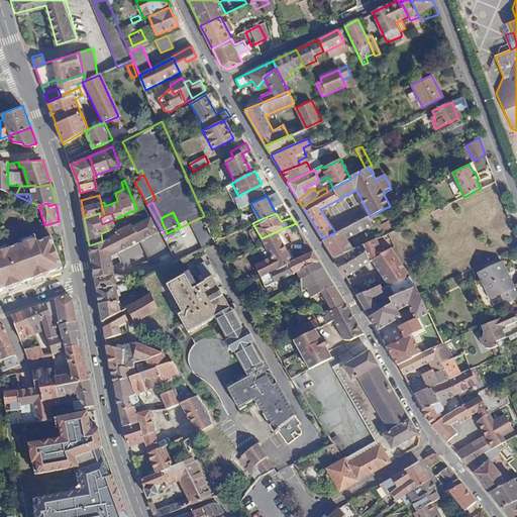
[(95,278),(115,273),(111,254),(130,245),(142,270),(162,260),(150,237),(160,232),(152,216),(131,226),(127,224),(123,226),(122,223),(119,224),(116,218),(114,219),(105,223),(108,230),(104,232),(107,239),(102,241),(89,245),(92,262),(95,278)]
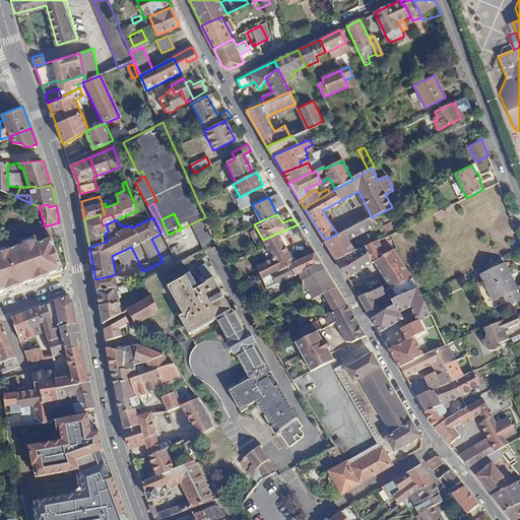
[(201,250),(217,244),(208,223),(205,217),(190,224),(201,250)]
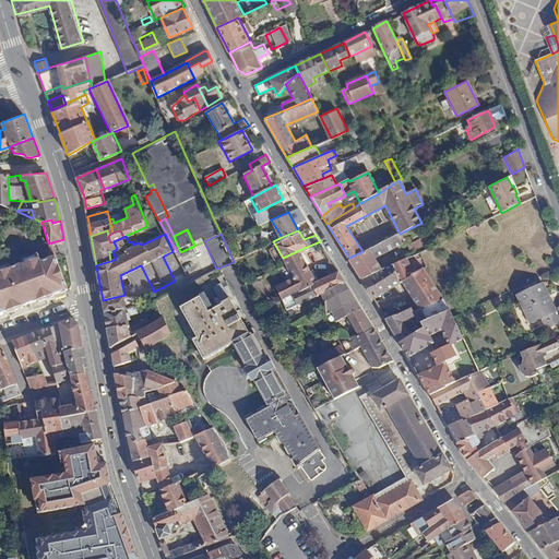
[(349,258),(360,277),(375,271),(376,272),(381,269),(375,258),(403,244),(399,234),(363,251),(349,258)]
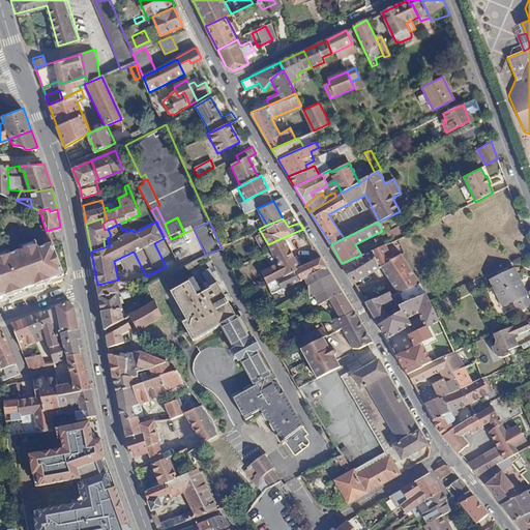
[(398,238),(410,232),(406,222),(390,230),(394,239),(398,238)]
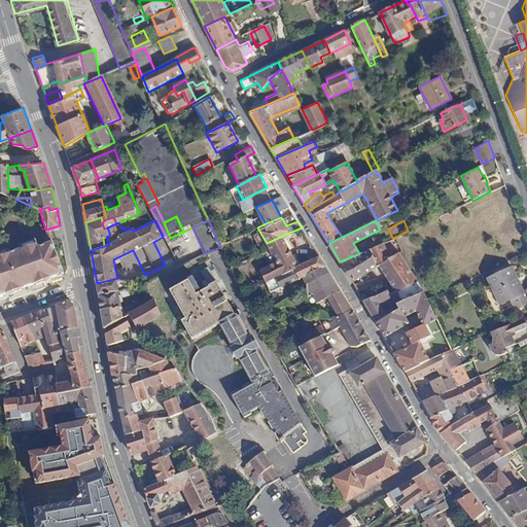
[(258,270),(265,281),(296,266),(282,236),(267,243),(269,248),(276,261),(258,270)]
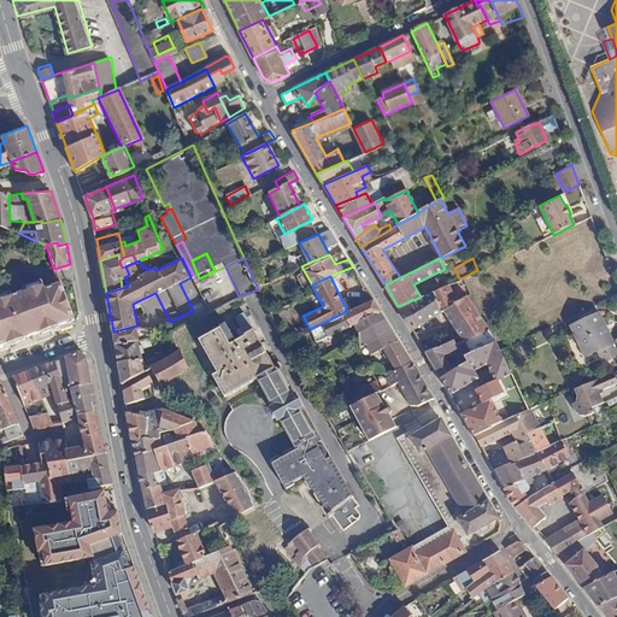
[(0,356),(11,352),(12,357),(56,341),(53,336),(77,327),(60,281),(43,288),(25,295),(12,299),(0,304),(0,356)]
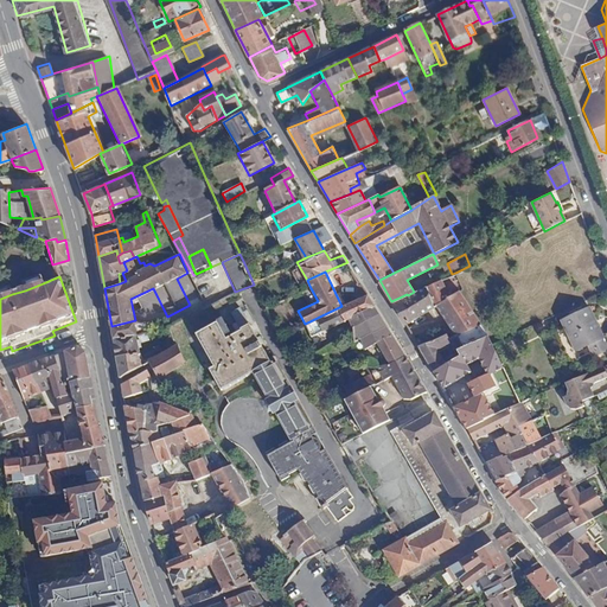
[(25,291),(43,283),(40,279),(23,285),(25,291)]
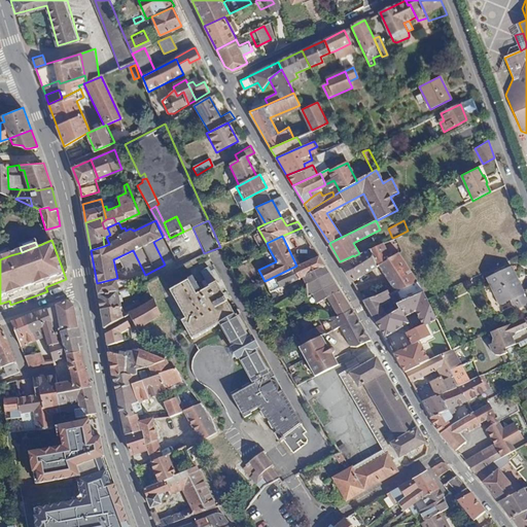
[(396,292),(417,281),(410,268),(399,251),(389,256),(383,243),(359,253),(354,256),(353,255),(340,261),(353,280),(381,265),(396,292)]
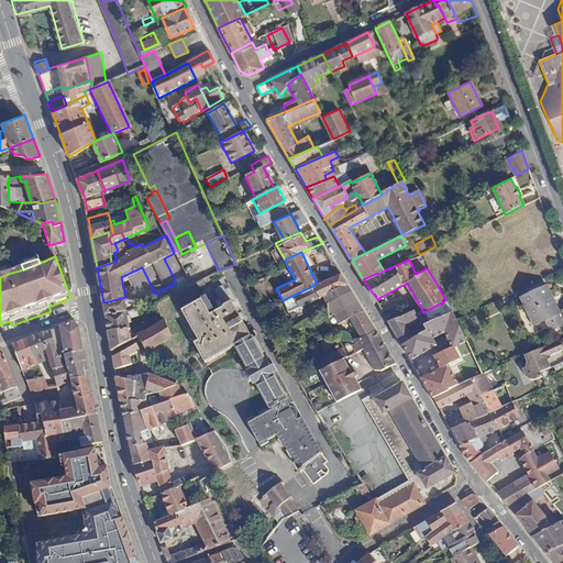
[(323,295),(328,304),(351,290),(340,273),(317,284),(283,300),(291,318),(302,313),(299,306),(323,295)]
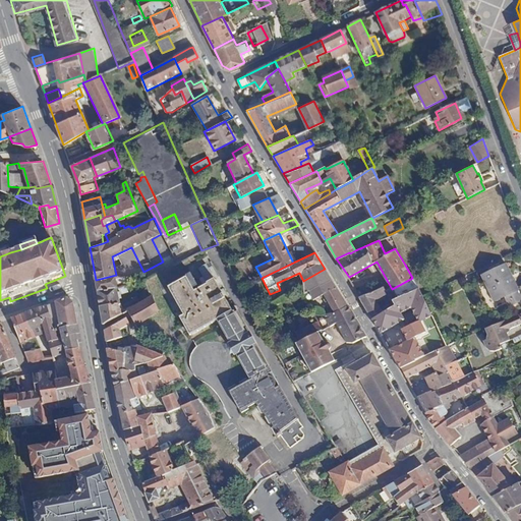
[(506,261),(482,273),(496,299),(519,287),(506,261)]
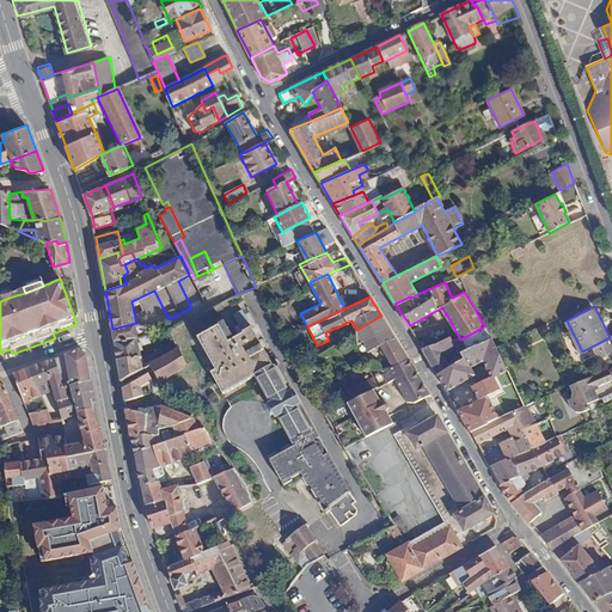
[(299,401),(293,390),(289,392),(274,365),(243,310),(234,314),(239,324),(236,326),(240,335),(230,341),(225,332),(231,330),(225,320),(200,335),(216,368),(212,371),(224,393),(258,374),(271,402),(269,403),(276,417),(280,415),(294,442),(299,440),(300,442),(273,458),(286,482),(307,471),(328,510),(331,508),(338,522),(356,514),(356,512),(356,507),(353,500),(356,499),(342,481),(343,479),(330,454),(325,456),(324,453),(324,451),(323,446),(322,444),(317,441),(316,439),(320,436),(301,401),(300,399),(299,401)]
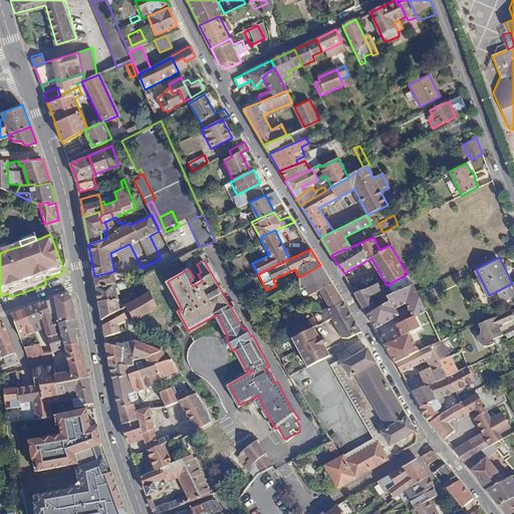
[(295,283),(298,289),(305,285),(325,273),(320,265),(299,277),(299,280),(297,282),(295,283)]
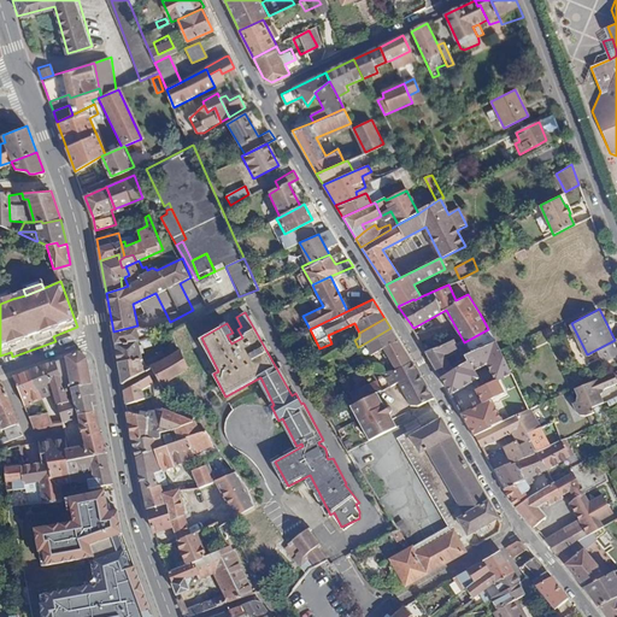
[(175,331),(182,327),(180,321),(171,324),(175,331)]
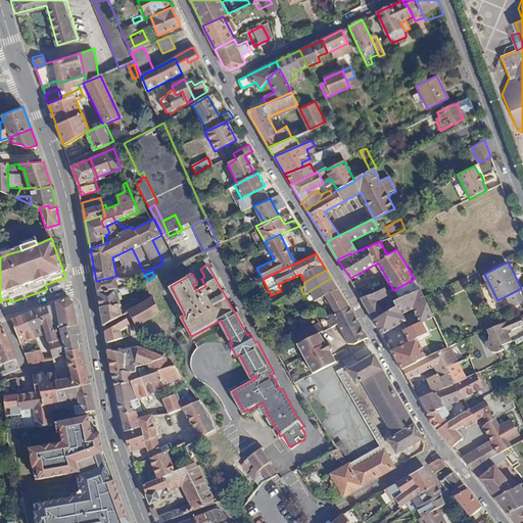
[(98,291),(120,286),(116,276),(96,281),(98,291)]
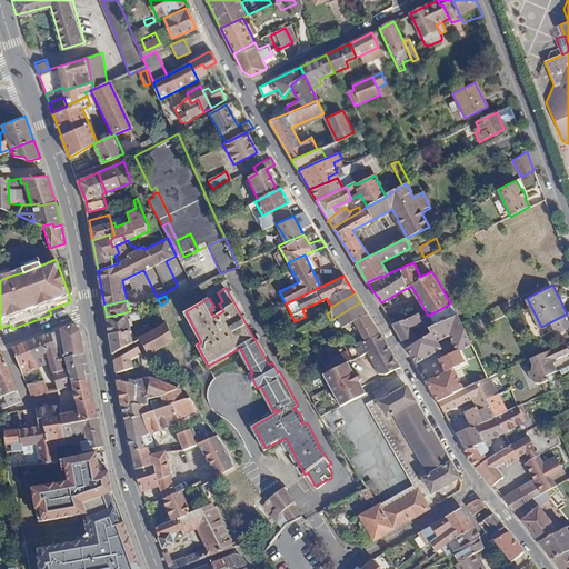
[(351,318),(363,338),(378,332),(360,302),(338,316),(339,322),(341,326),(351,318)]
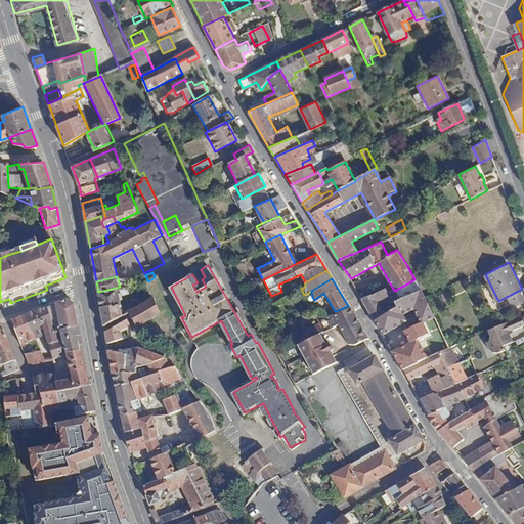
[(392,302),(408,295),(421,289),(415,279),(394,291),(388,293),(386,290),(361,297),(374,318),(385,313),(380,304),(390,298),(392,302)]
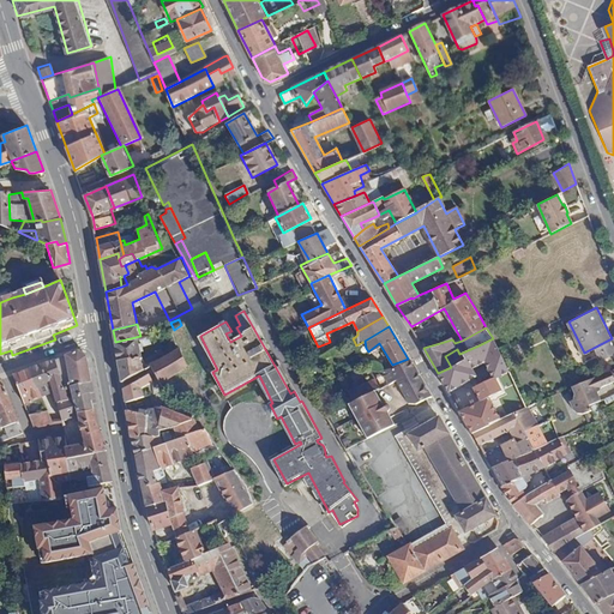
[(151,339),(149,332),(140,336),(115,342),(122,381),(148,366),(143,355),(146,353),(143,344),(151,339)]
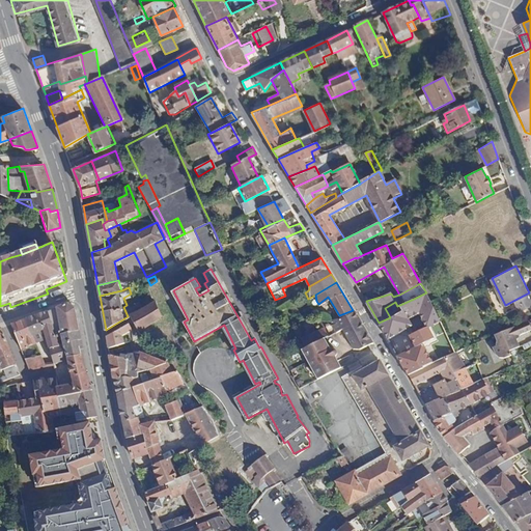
[(158,299),(157,300),(130,314),(131,315),(139,330),(163,314),(158,299)]
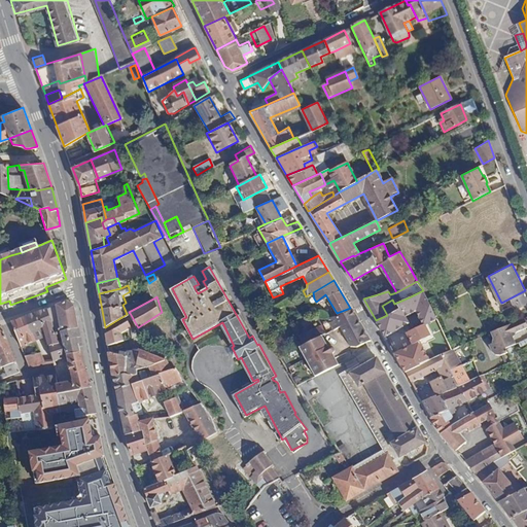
[(394,353),(405,372),(427,360),(419,341),(429,336),(425,326),(426,324),(420,316),(411,296),(394,304),(397,309),(406,324),(402,326),(413,345),(394,353)]
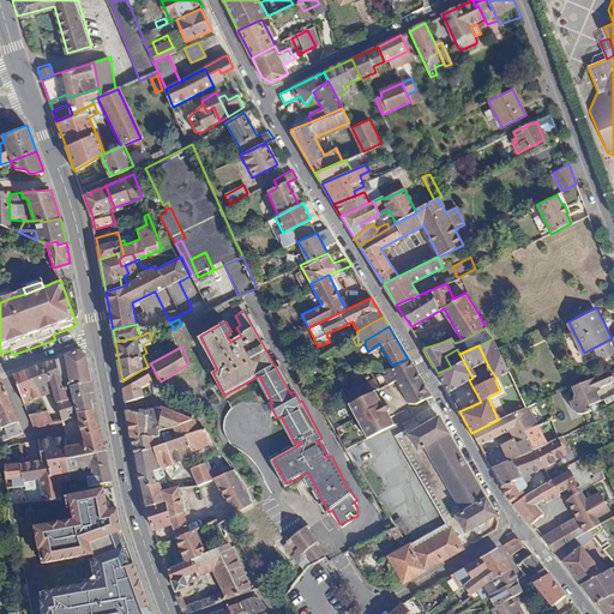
[(73,385),(91,380),(88,355),(79,350),(56,359),(60,374),(71,372),(72,375),(61,379),(62,386),(73,385)]
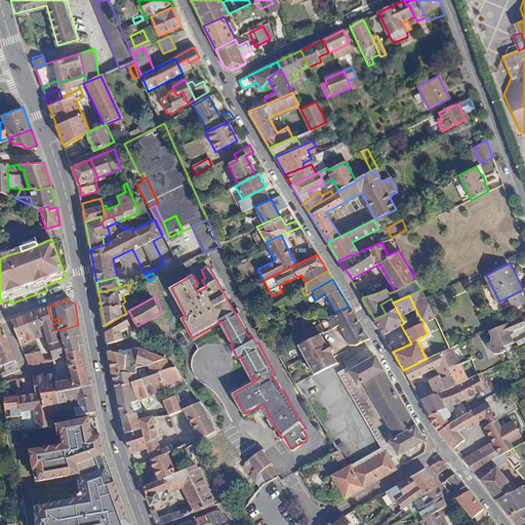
[(46,341),(64,337),(63,329),(53,330),(52,324),(51,320),(48,307),(48,305),(25,314),(30,327),(41,323),(46,341)]
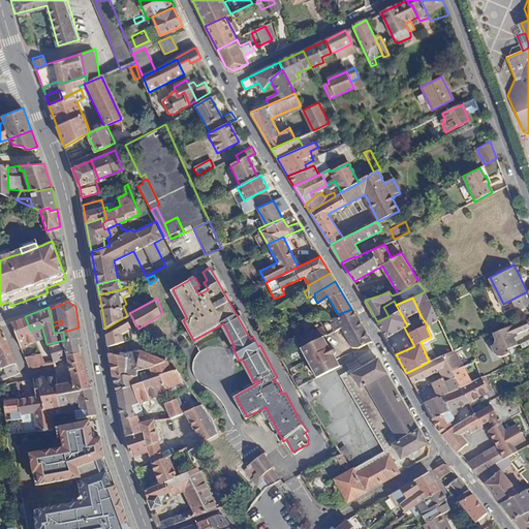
[(350,333),(362,325),(352,310),(351,310),(351,309),(338,314),(344,324),(345,324),(350,333)]
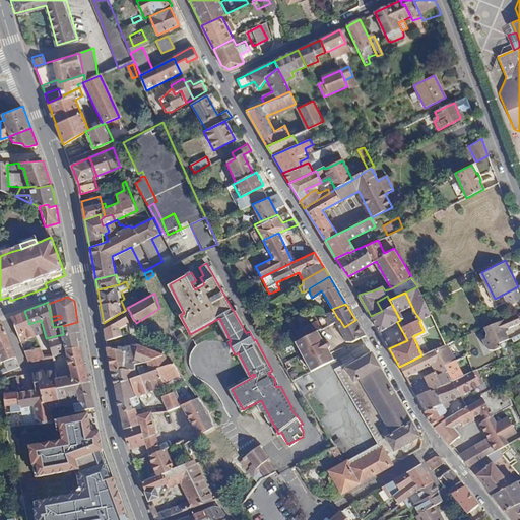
[(246,333),(249,331),(250,330),(238,308),(233,310),(246,333)]
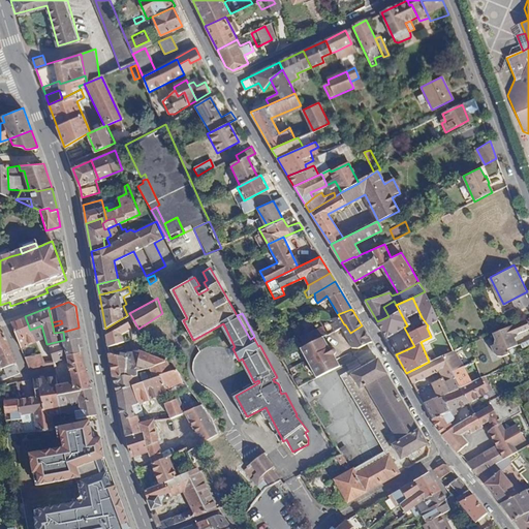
[(358,347),(368,342),(371,340),(362,325),(350,333),(345,324),(344,324),(338,314),(328,318),(333,330),(341,327),(348,343),(350,347),(358,347)]
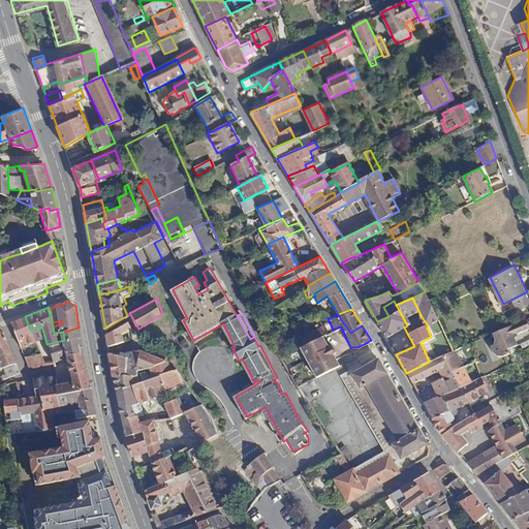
[(30,330),(25,316),(12,322),(21,348),(35,342),(30,330)]
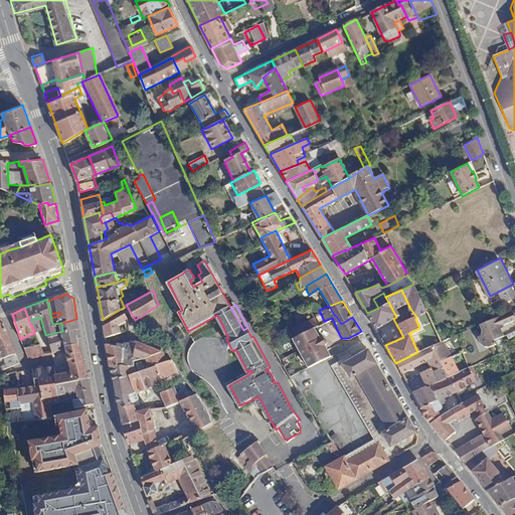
[(367,313),(374,326),(383,320),(378,308),(367,313)]
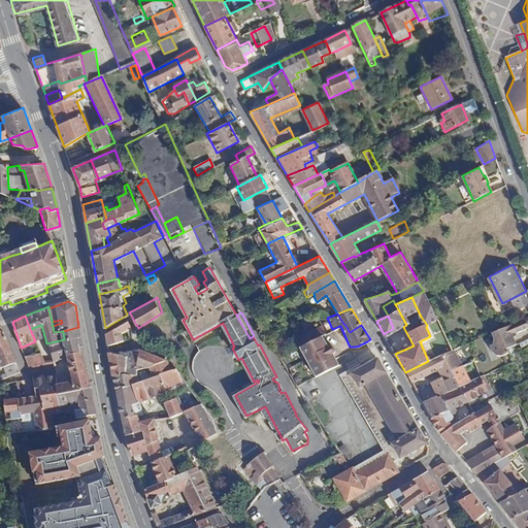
[(505,347),(516,342),(513,336),(514,335),(515,334),(515,332),(527,327),(527,326),(527,316),(490,332),(493,338),(494,342),(493,343),(488,344),(491,351),(495,356),(507,351),(505,347)]
